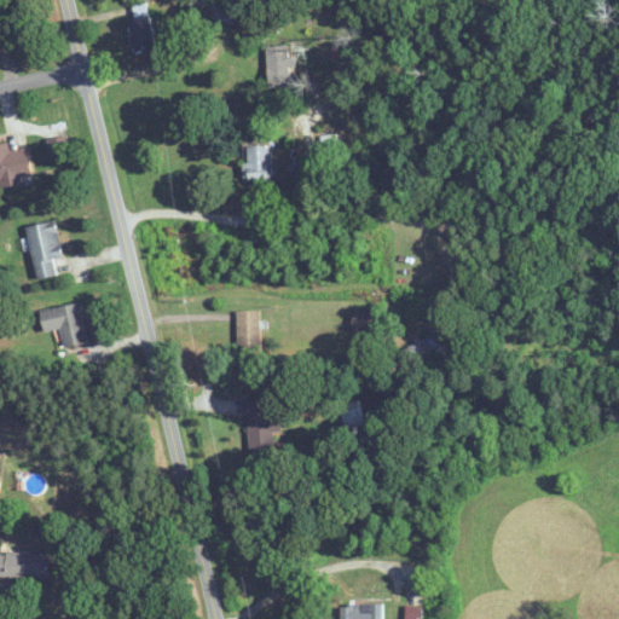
[(194,0),(191,10),(233,27),(239,10),(215,0),(194,0)]
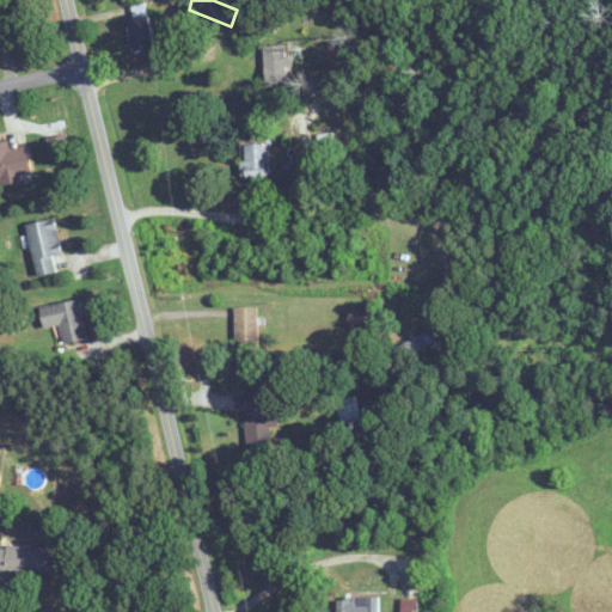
[(154,44),(147,14),(127,19),(134,49),(154,44)]
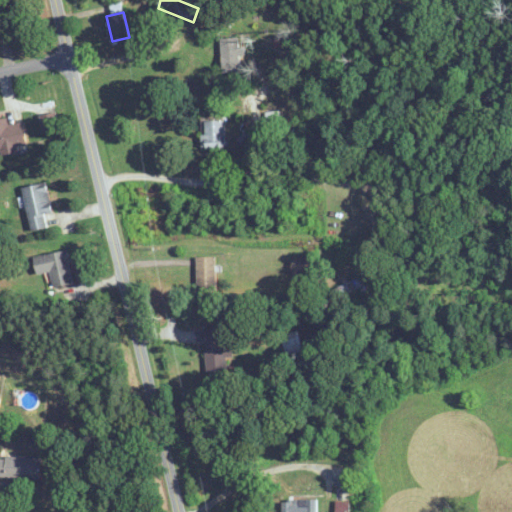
[(222,73),(240,73),(239,38),(221,39),(222,73)]
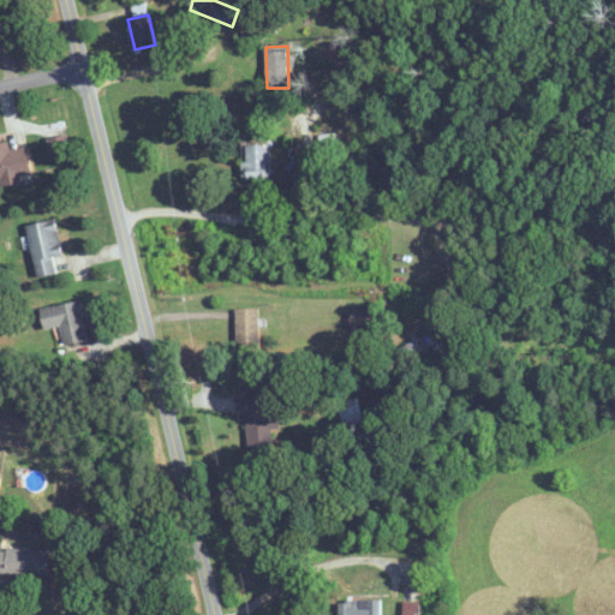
[(28,147),(11,150),(10,142),(0,142),(0,180),(31,175),(28,147)]
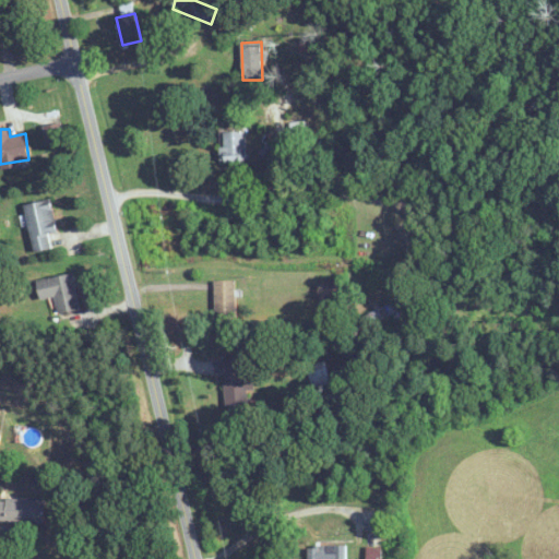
[(246,132),(223,132),(223,163),(246,163),(246,132)]
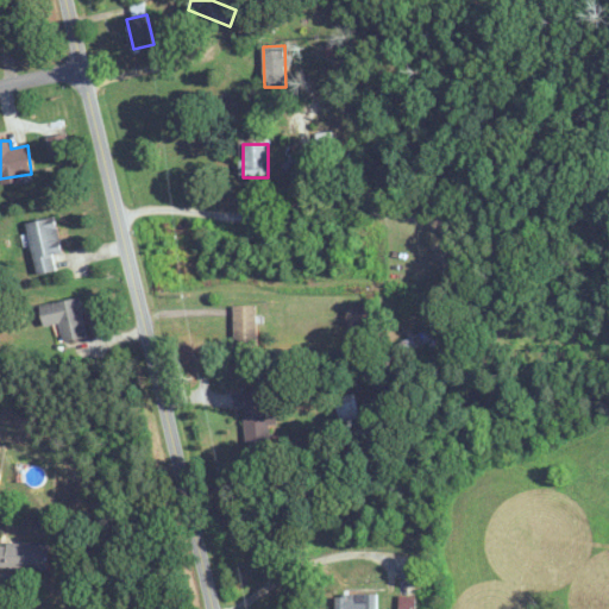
[(57,270),(54,255),(63,251),(55,217),(27,224),(39,274),(57,270)]
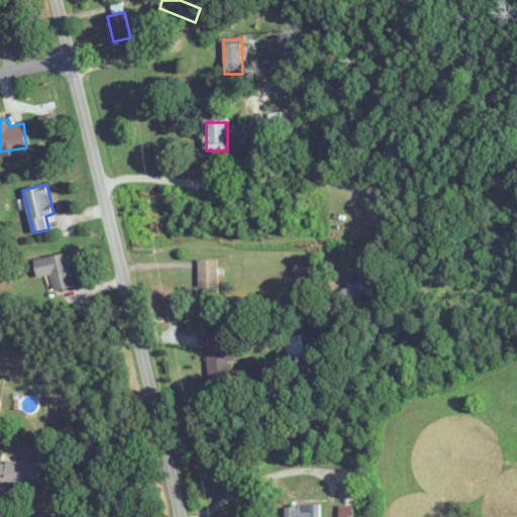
[(53,292),(74,289),(69,253),(35,257),(37,278),(50,276),(53,292)]
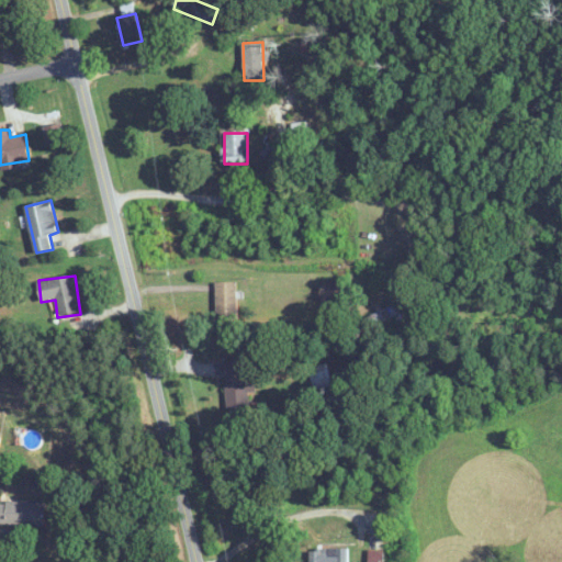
[(237,281),(216,281),(216,325),(237,325),(237,281)]
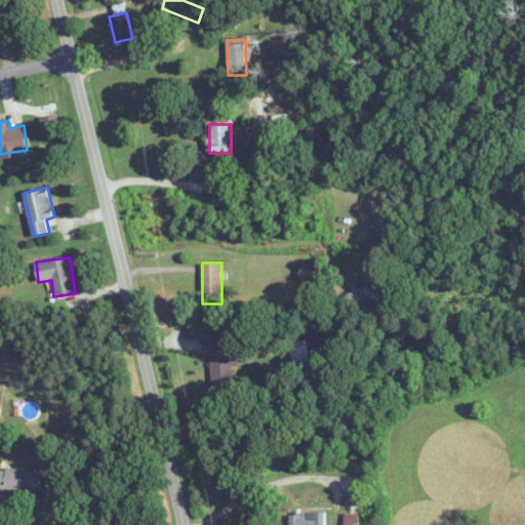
[(316,280),(316,264),(299,264),(299,280),(316,280)]
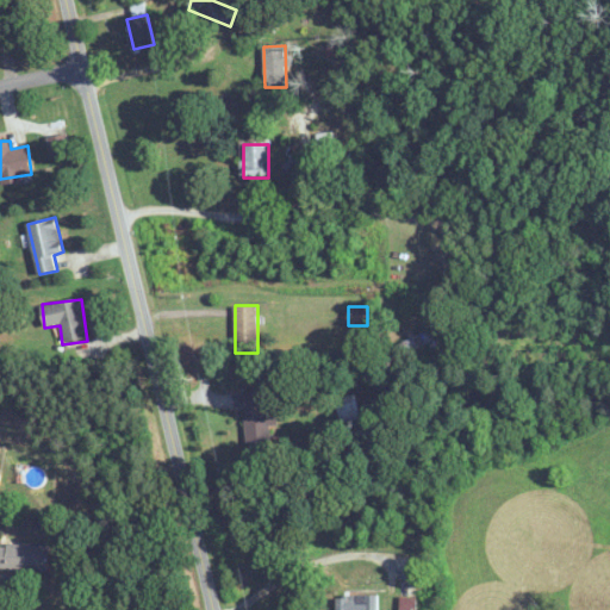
[(448,331),(443,322),(394,347),(399,355),(448,331)]
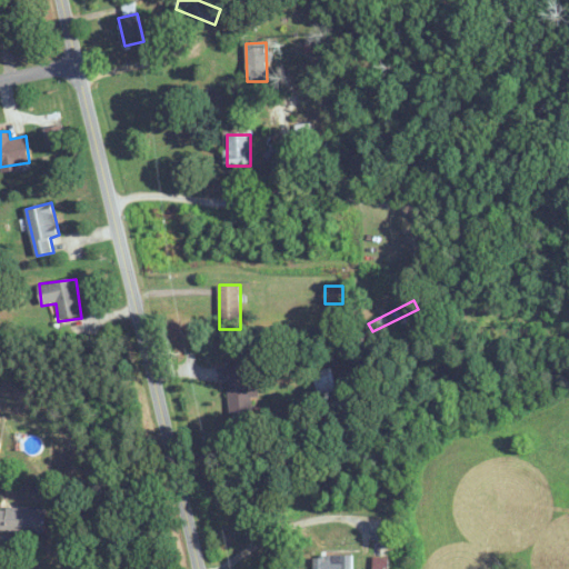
[(336,391),(333,369),(315,370),(317,393),(336,391)]
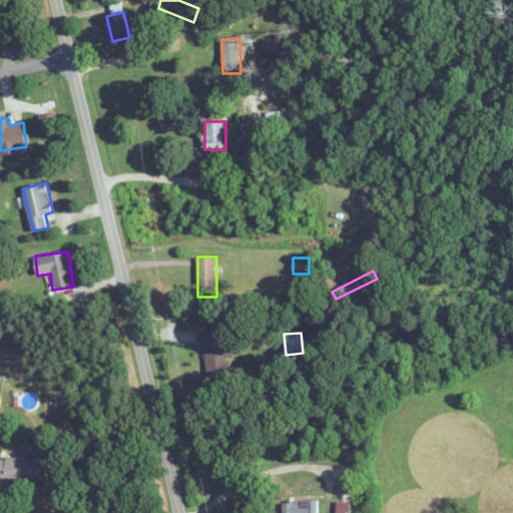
[(0,478),(40,480),(41,459),(0,457),(0,478)]
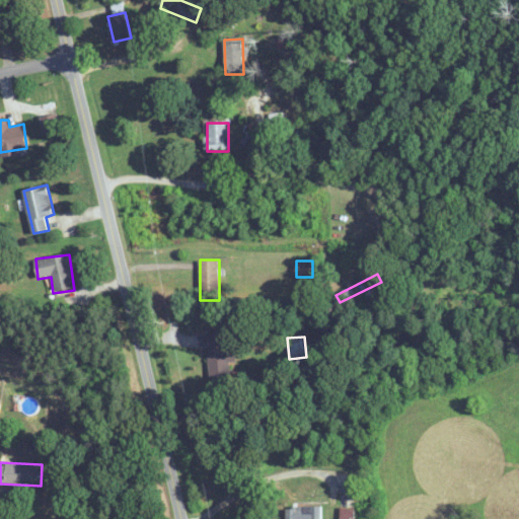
[(321,518),(321,506),(288,506),(288,518),(321,518)]
